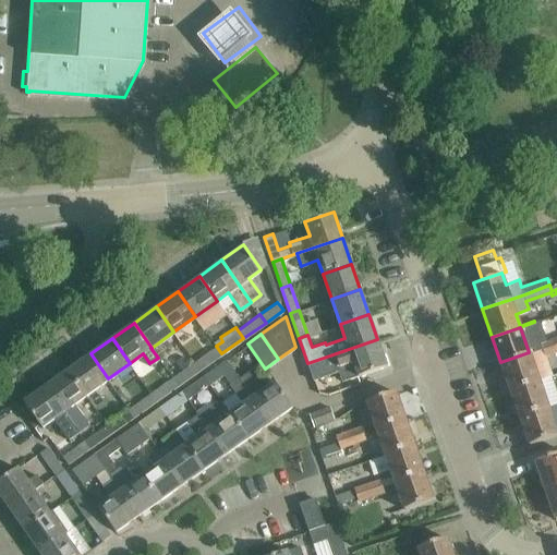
[(387,365),(377,339),(307,363),(316,389),(326,386),(322,374),(335,370),(334,368),(353,361),(358,375),(387,365)]
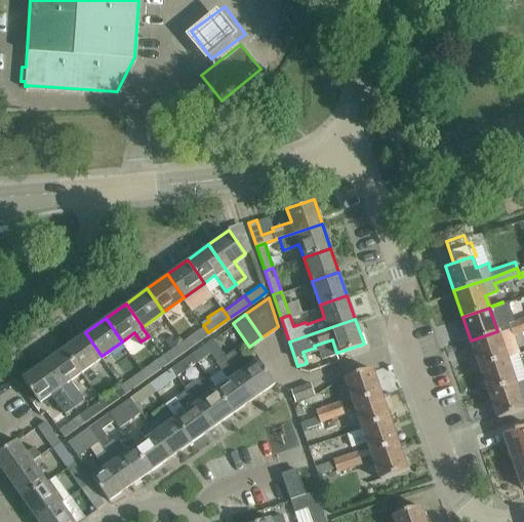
[(203,325),(183,339),(188,348),(208,332),(203,325)]
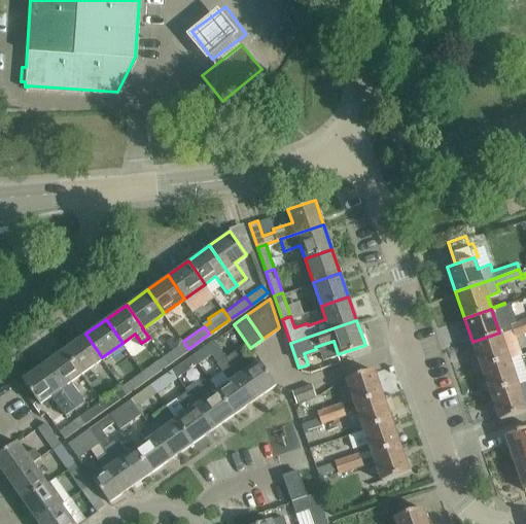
[(499,333),(472,342),(474,344),(482,368),(509,358),(521,353),(515,335),(513,328),(501,332),(499,333)]
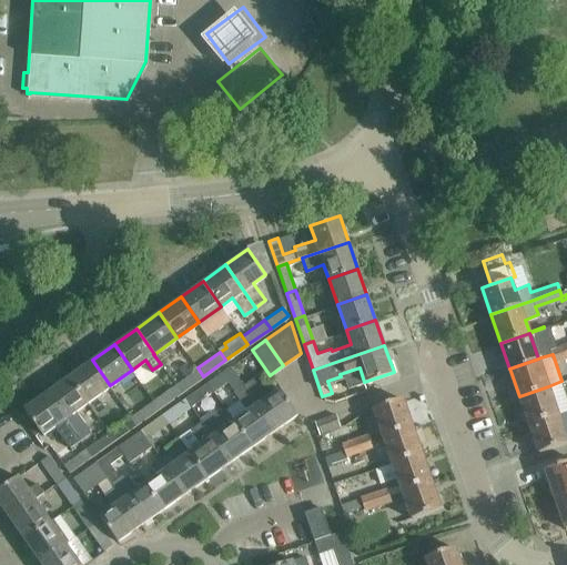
[(88,401),(110,385),(92,360),(70,375),(88,401)]
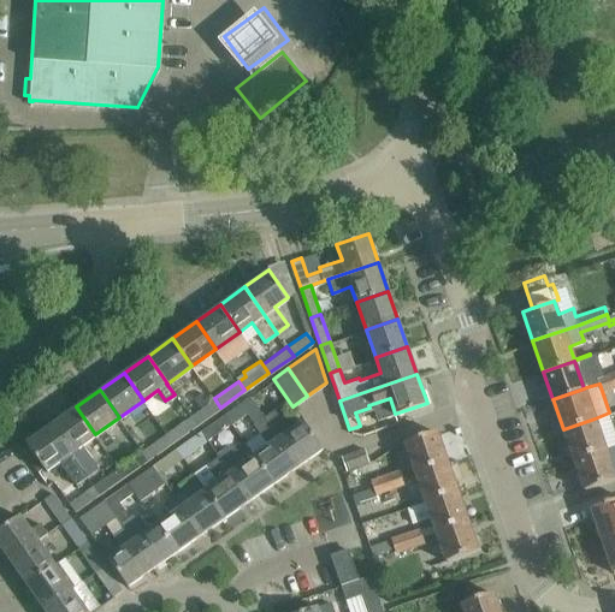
[(203,391),(194,398),(200,406),(210,399),(203,391)]
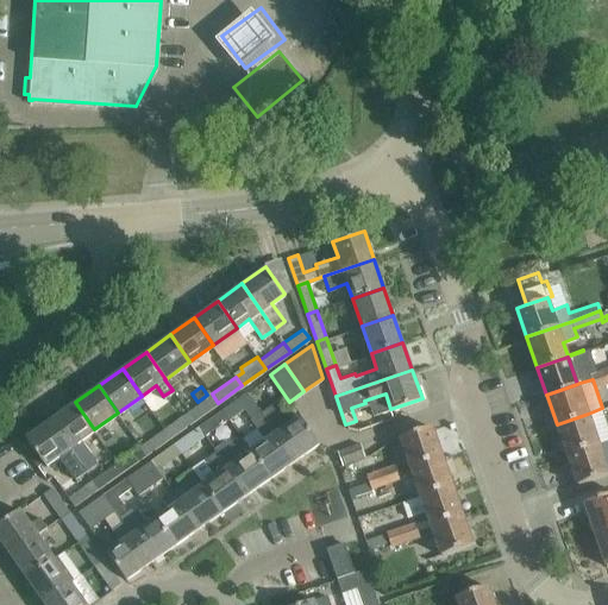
[(246,391),(223,409),(229,417),(252,399),(246,391)]
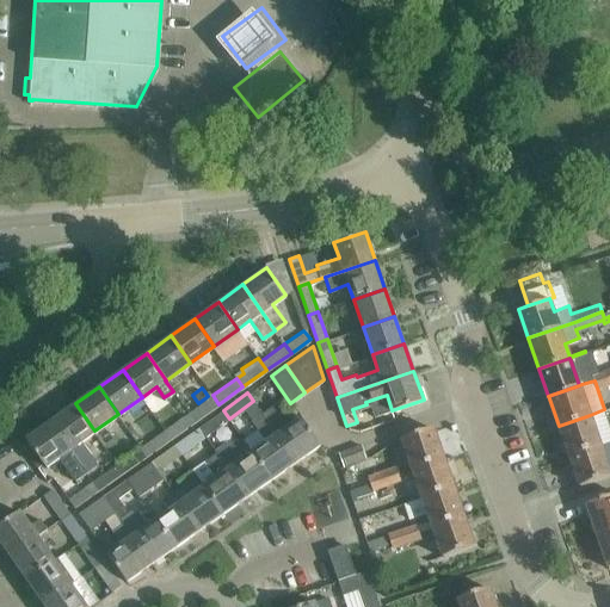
[(213,395),(189,413),(195,421),(219,404),(213,395)]
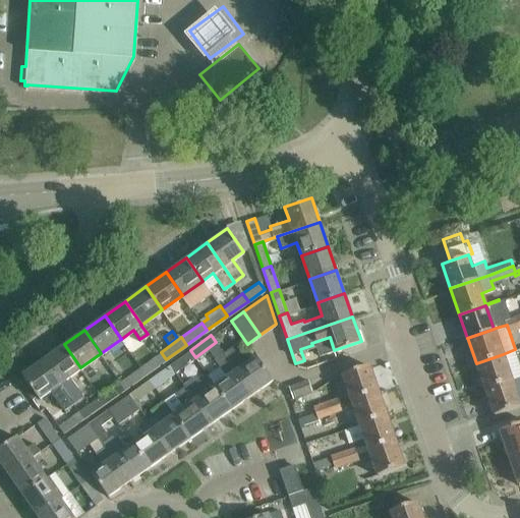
[(64,344),(44,359),(70,397),(79,390),(69,376),(80,367),(64,344)]
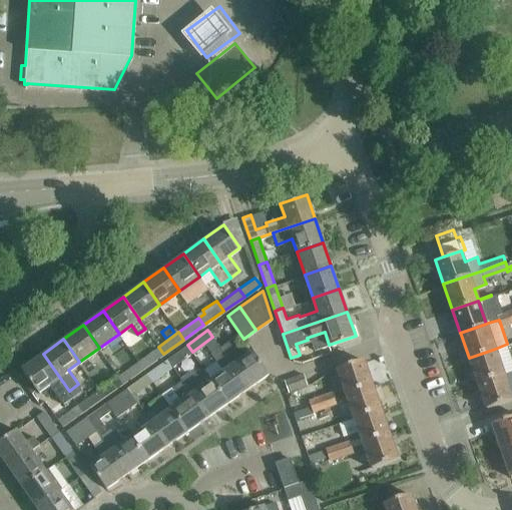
[(228,340),(218,347),(247,388),(269,373),(251,350),(240,358),(228,340)]
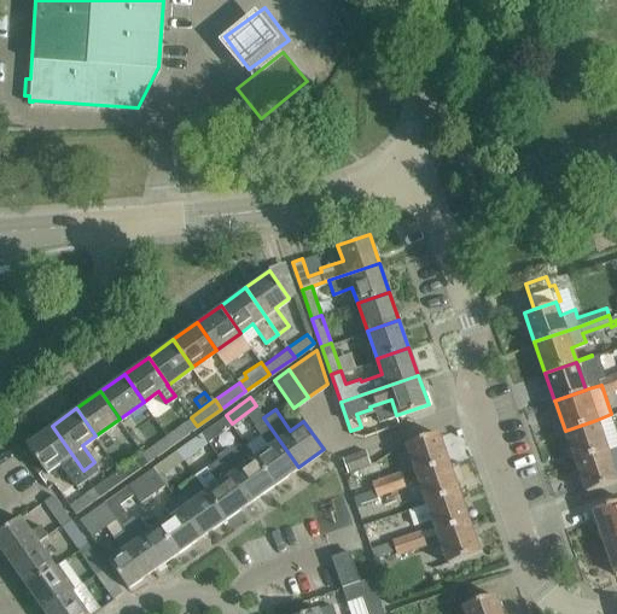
[(208,440),(232,424),(226,415),(202,432),(208,440)]
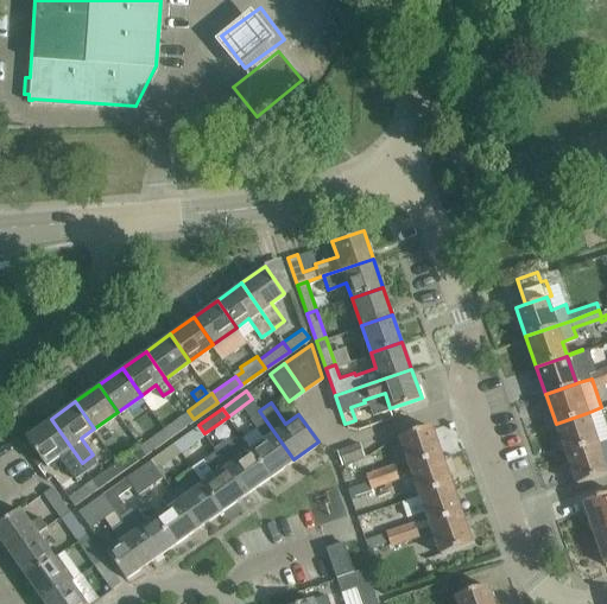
[(194,419),(188,411),(164,427),(170,436),(194,419)]
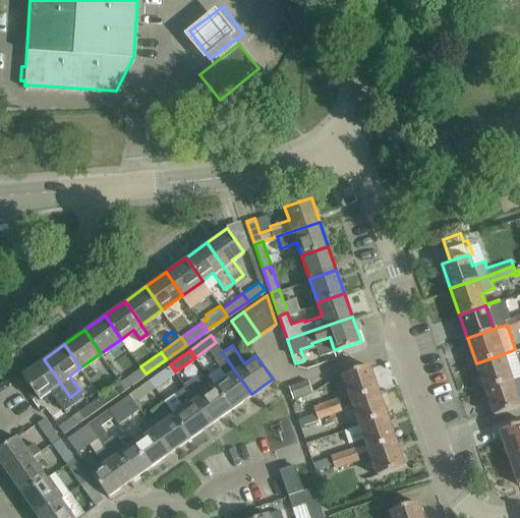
[(231,408),(251,394),(222,352),(214,357),(227,376),(215,385),(231,408)]
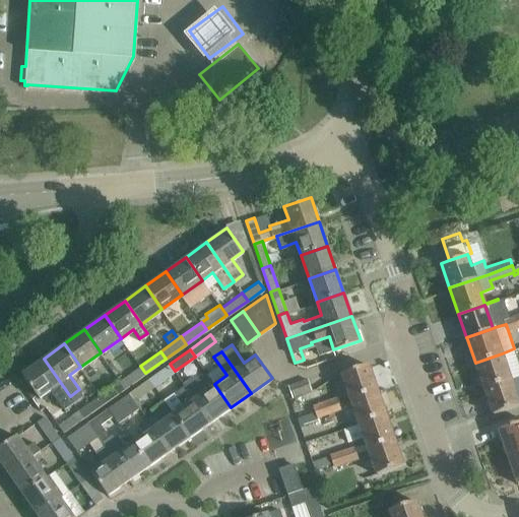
[(502,353),(475,363),(483,388),(510,378),(518,375),(518,366),(507,370),(502,353)]
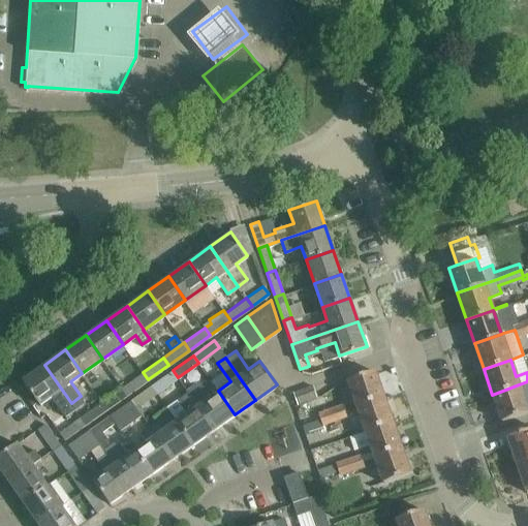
[(75,408),(71,403),(44,365),(23,380),(37,400),(32,404),(40,415),(45,412),(39,404),(51,396),(65,415),(75,408)]
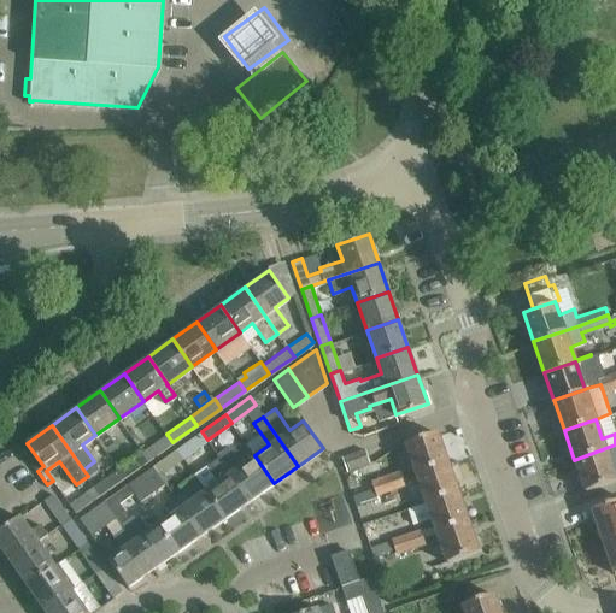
[(405,442),(416,471),(447,460),(436,430),(405,442)]
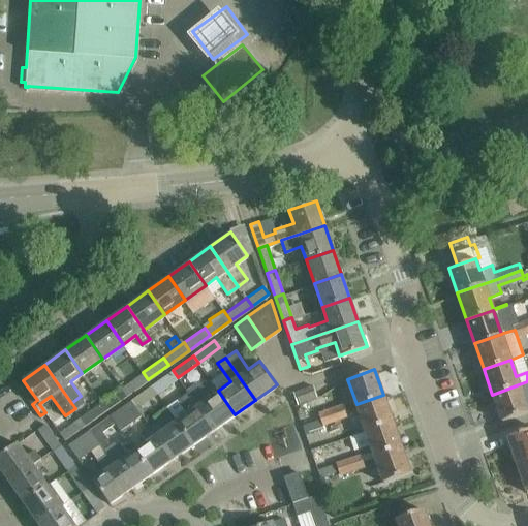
[(173,370),(151,384),(156,392),(178,377),(173,370)]
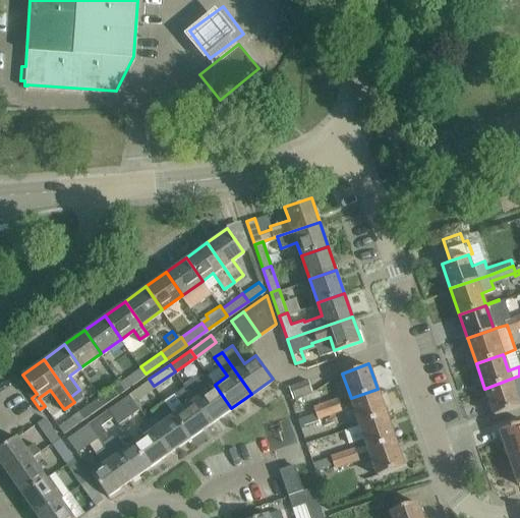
[(125,388),(146,373),(140,366),(120,381),(125,388)]
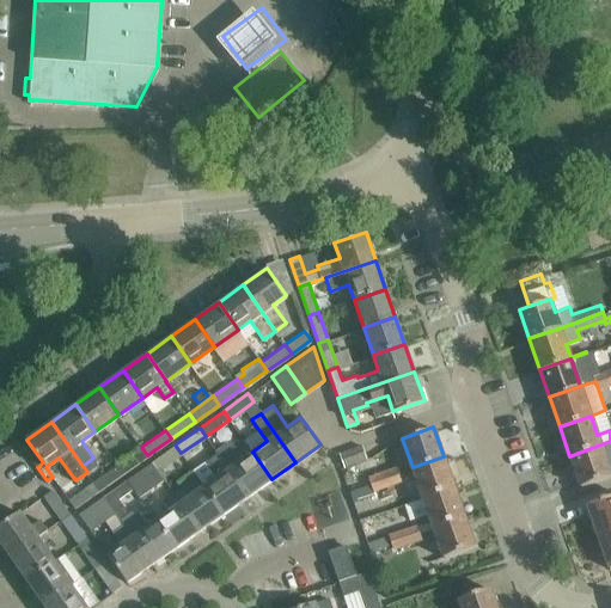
[(217,453),(246,496),(272,479),(252,452),(245,441),(232,450),(226,441),(214,449),(217,453)]
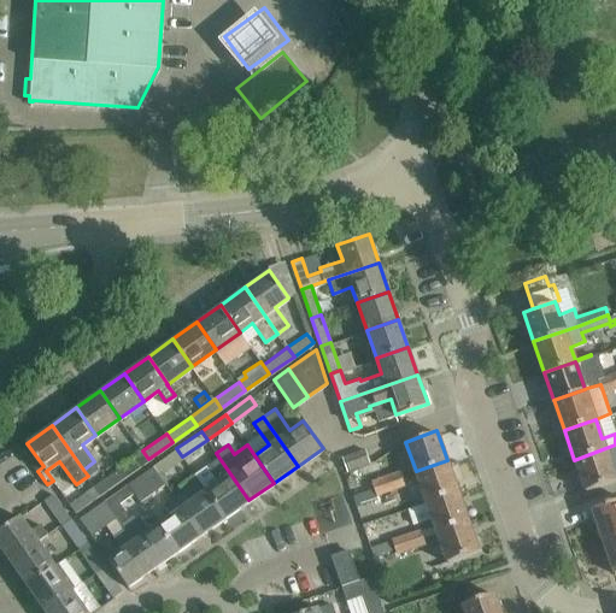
[(615,444),(605,448),(574,460),(585,489),(608,482),(615,478),(615,476),(615,475),(615,444)]
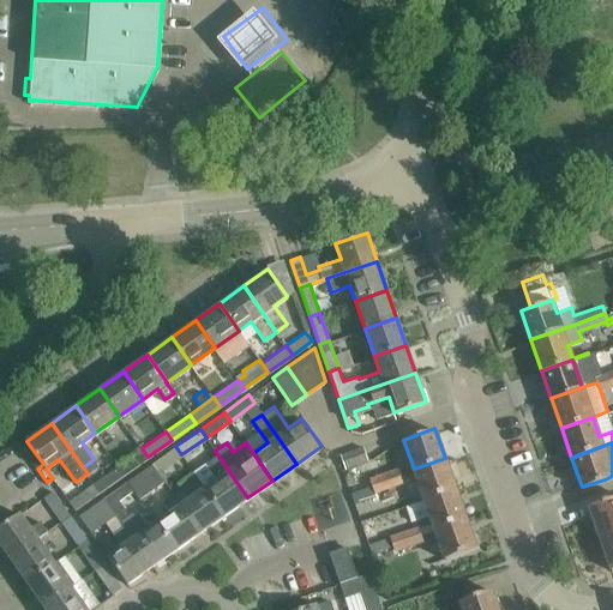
[(344,467),(367,459),(362,445),(340,453),(344,467)]
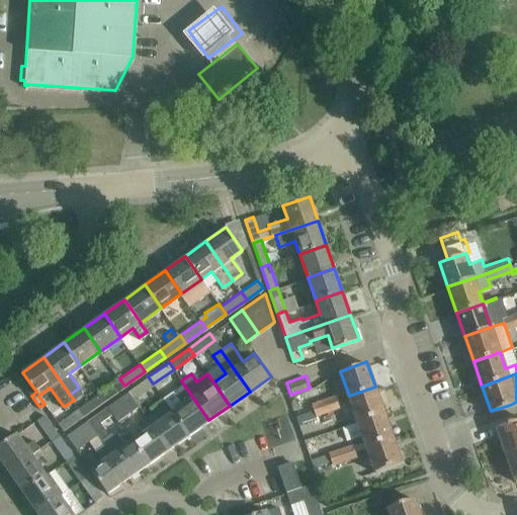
[(136,396),(153,383),(148,376),(127,391),(137,404),(140,402),(136,396)]
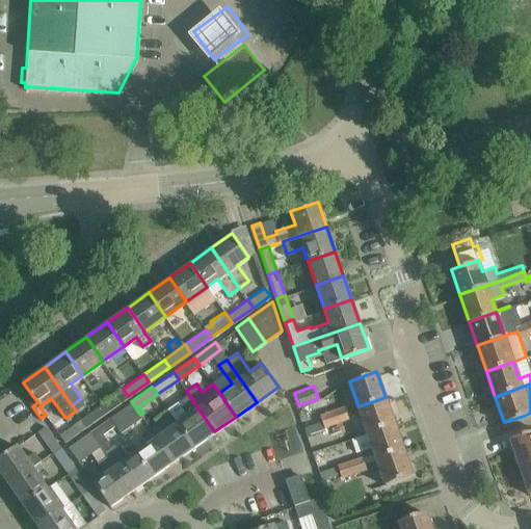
[(189,414),(177,422),(193,446),(214,431),(188,394),(187,394),(182,387),(175,392),(180,399),(179,400),(189,414)]
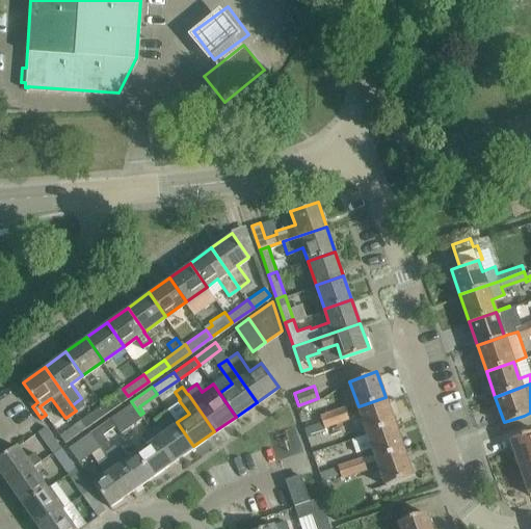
[(102,403),(107,411),(128,396),(123,389),(110,397),(108,393),(103,397),(105,400),(102,403)]
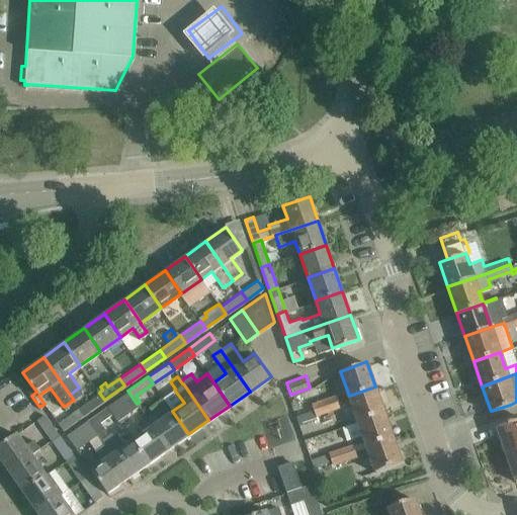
[(349,396),(357,420),(383,411),(375,387),(349,396)]
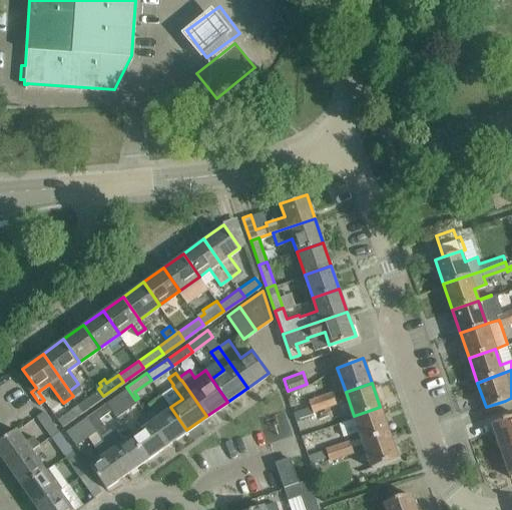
[(126,387),(106,401),(111,409),(116,415),(136,401),(135,400),(126,387)]
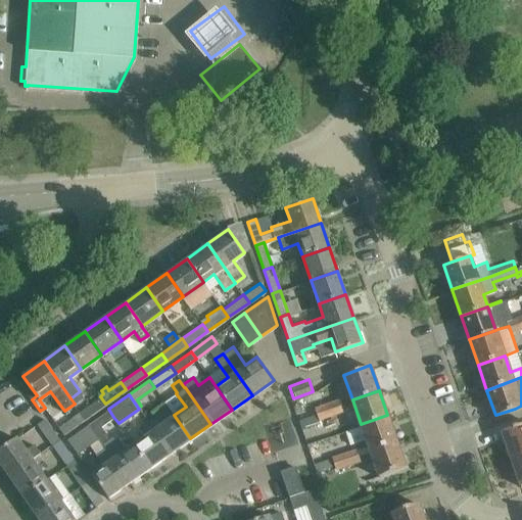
[(100,396),(80,411),(85,419),(105,404),(100,396)]
